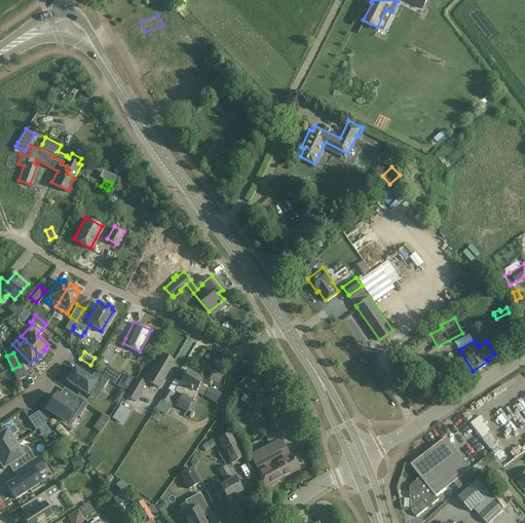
[(173,361),(162,355),(146,380),(158,387),(170,370),(169,369),(173,361)]
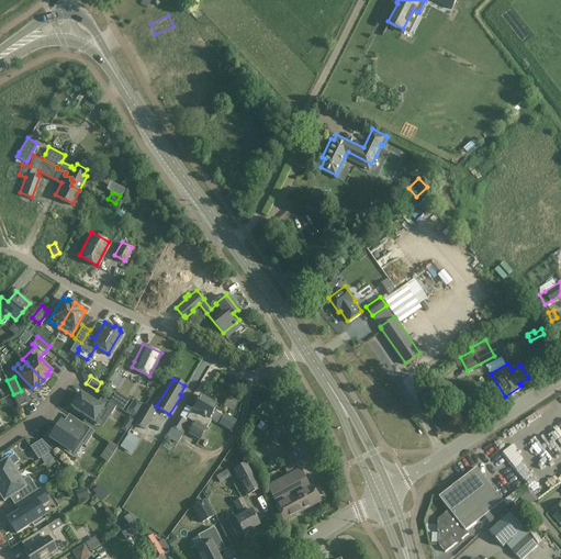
[(108,398),(121,407),(127,398),(114,389),(108,398)]
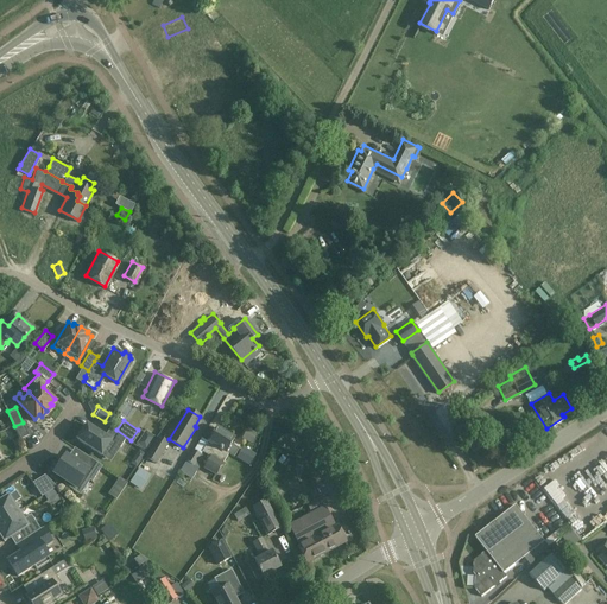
[(103,434),(86,421),(75,437),(100,453),(109,439),(119,445),(125,437),(108,426),(103,434)]
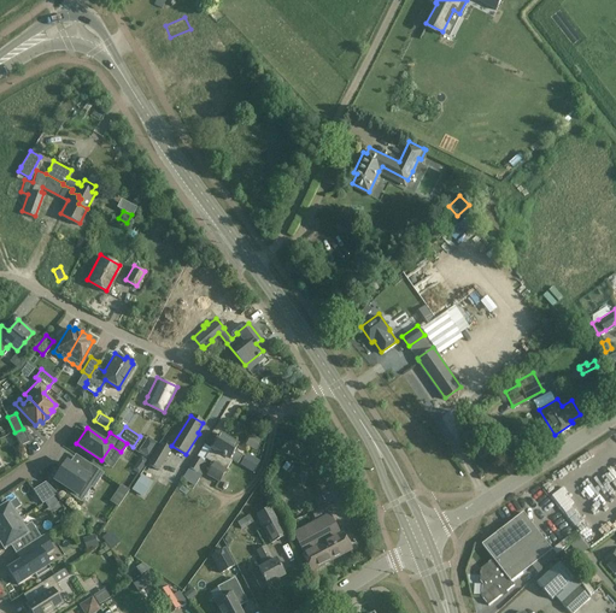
[(250,431),(244,442),(253,447),(259,436),(250,431)]
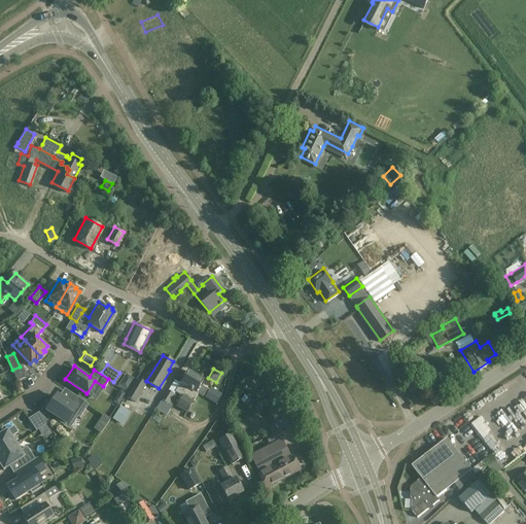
[(180,381),(196,390),(198,391),(202,394),(206,387),(200,383),(203,378),(187,370),(180,381)]
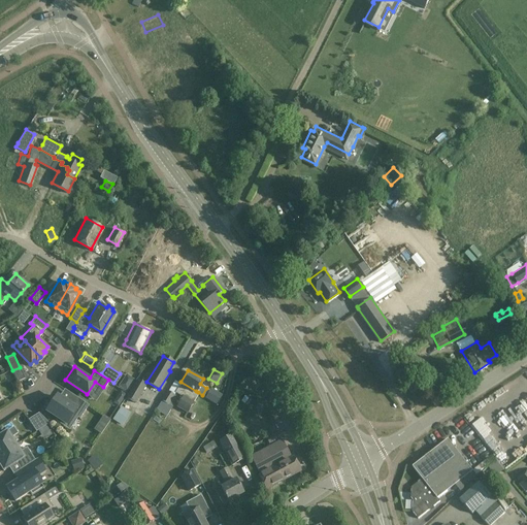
[(118,385),(127,389),(133,375),(124,371),(118,385)]
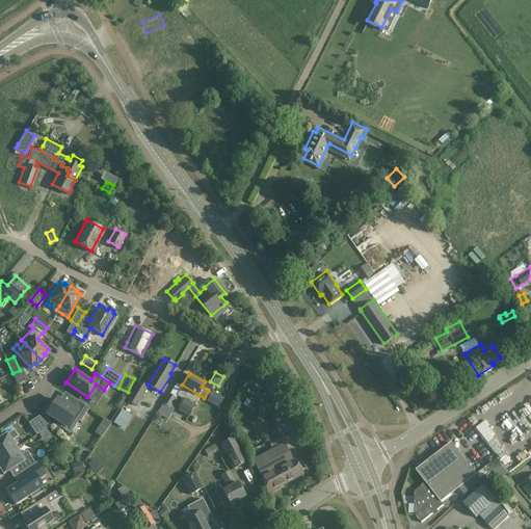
[(419,390),(412,380),(406,385),(413,394),(419,390)]
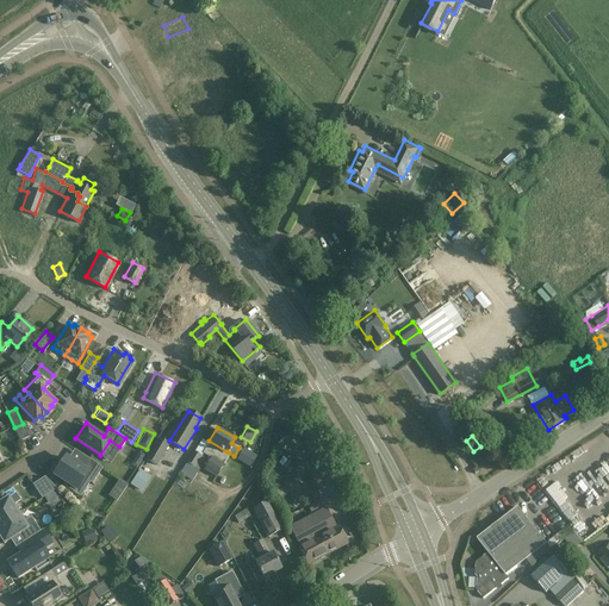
[(168,443),(159,437),(145,457),(155,463),(168,443)]
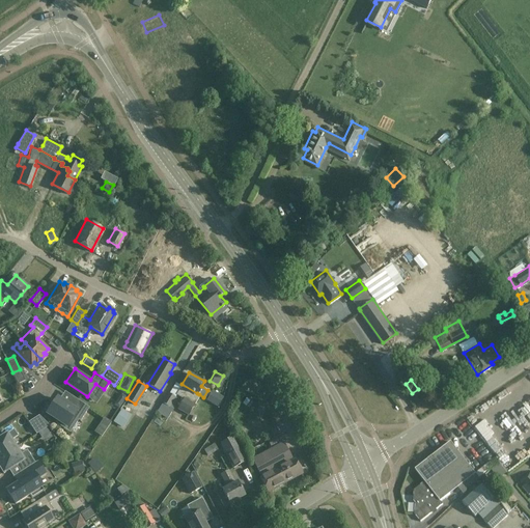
[(182,384),(175,393),(183,397),(177,407),(188,413),(199,394),(197,393),(182,384)]
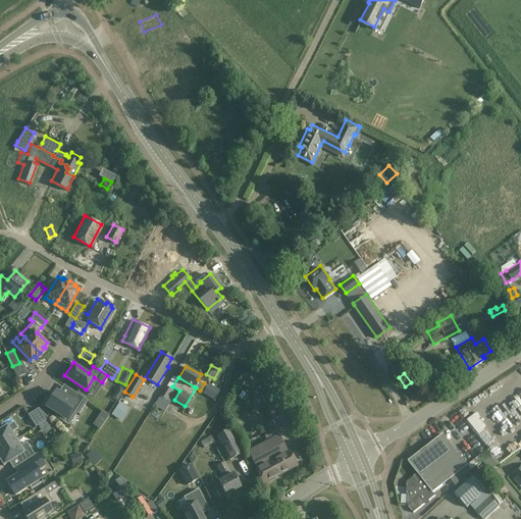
[(165,383),(153,402),(164,409),(169,400),(170,400),(175,391),(166,384),(165,383)]
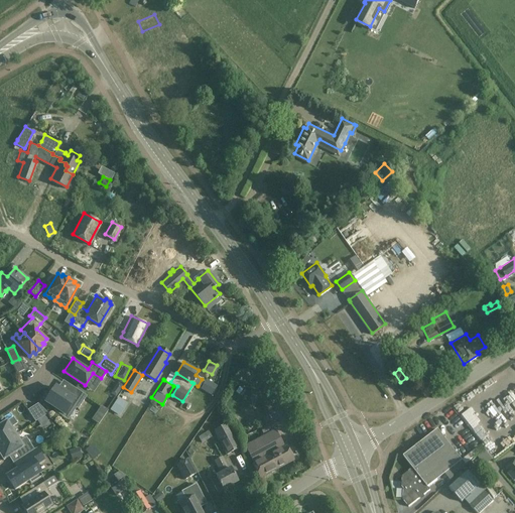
[(86,394),(70,383),(63,391),(54,385),(49,392),(48,392),(44,397),(46,398),(44,400),(55,407),(54,409),(67,417),(75,405),(77,407),(86,394)]
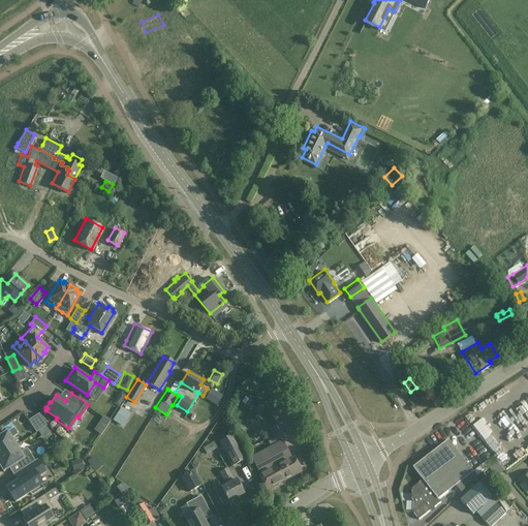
[(130,411),(120,405),(112,418),(121,424),(130,411)]
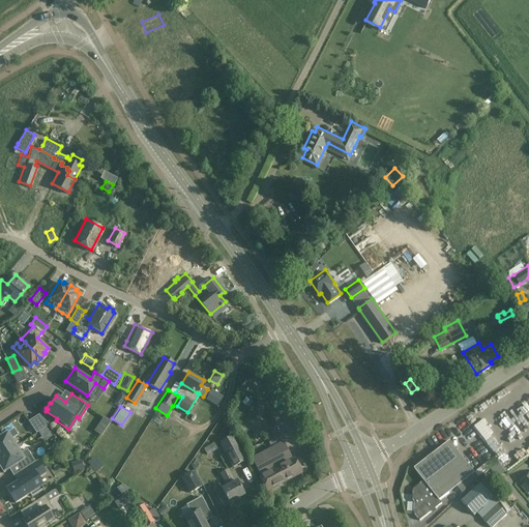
[(48,422),(38,412),(27,419),(35,431),(48,422)]
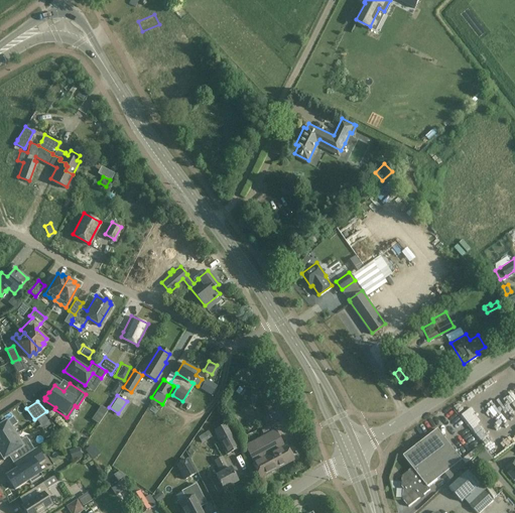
[(100,403),(97,408),(103,412),(107,407),(100,403)]
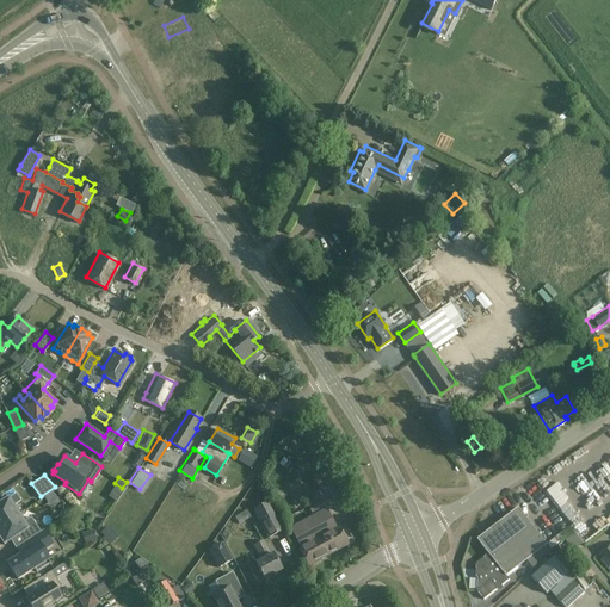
[(0,521),(17,512),(11,503),(19,499),(14,491),(6,496),(6,497),(0,501),(0,521)]
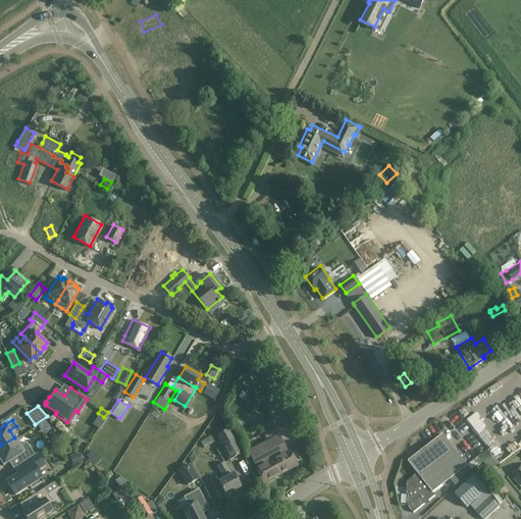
[(277,431),(273,424),(262,430),(265,437),(277,431)]
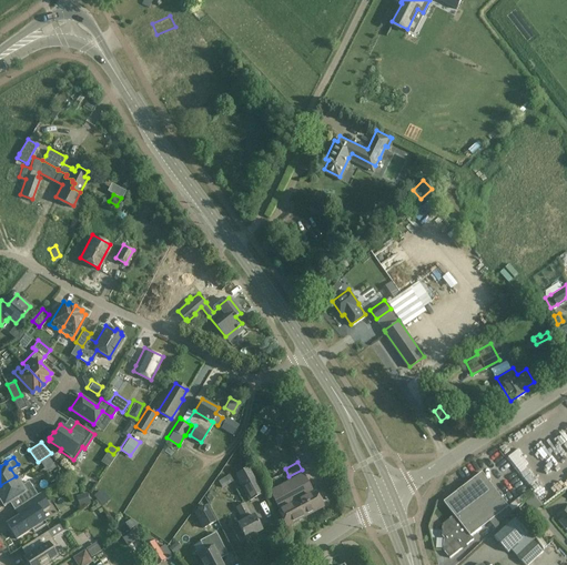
[(263,491),(249,464),(234,472),(249,498),(263,491)]
